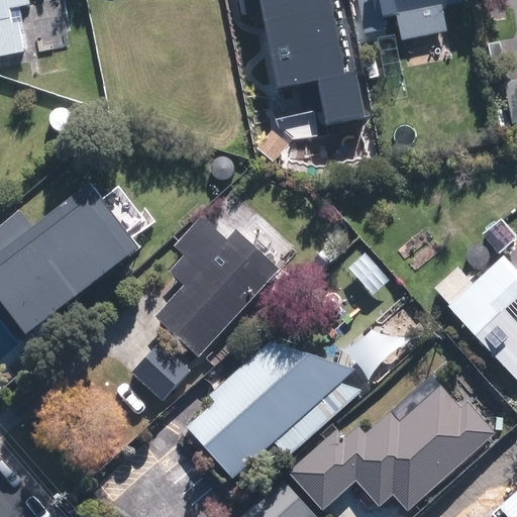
[(35,4),(34,0),(0,0),(0,57),(31,53),(23,6),(35,4)]
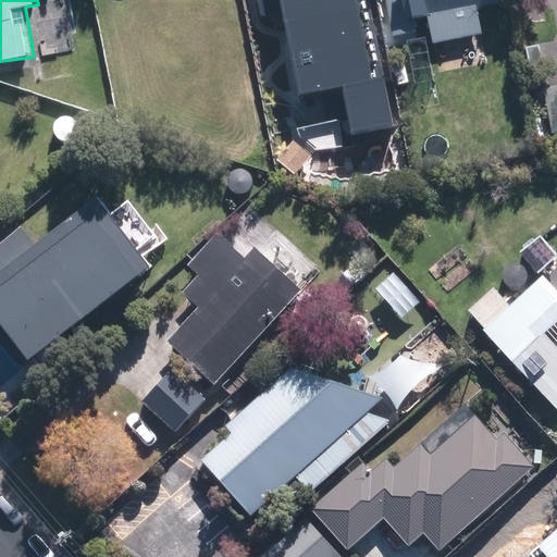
[(390,64),(376,0),(296,0),(276,3),(288,69),(318,63),(321,76),(390,64)]
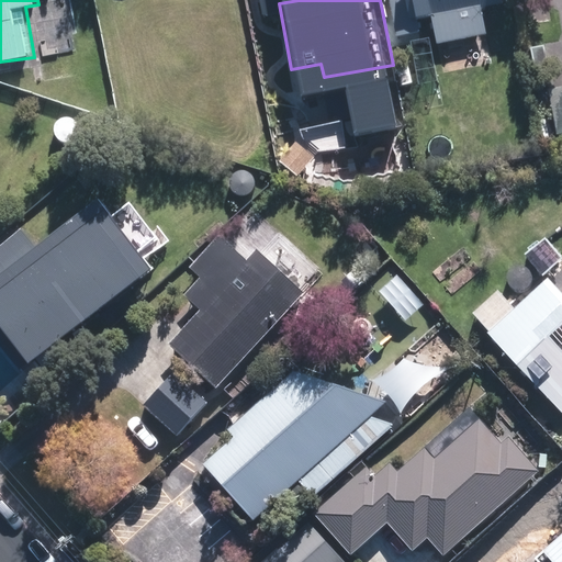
[(385,0),(393,45),(422,40),(418,21),(437,18),(441,44),(486,36),(482,13),(508,9),(506,0),(385,0)]
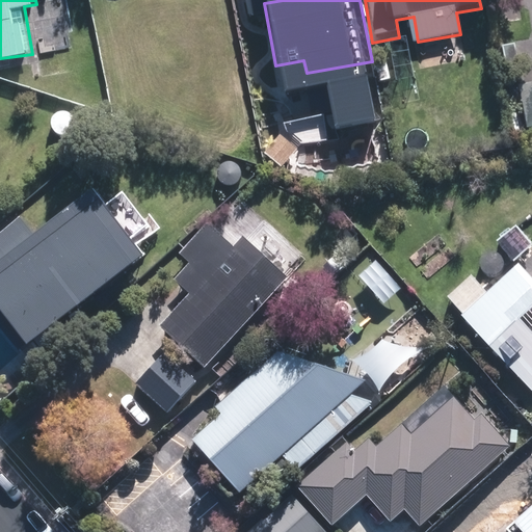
[(69,51),(35,57),(38,77),(72,71),(69,51)]
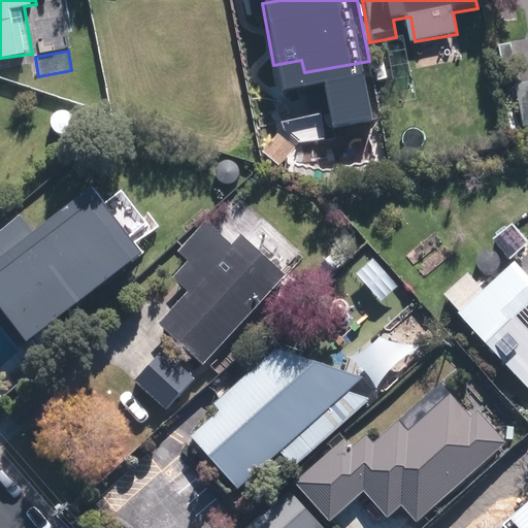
[(527,83),(515,86),(522,128),(527,126),(527,83)]
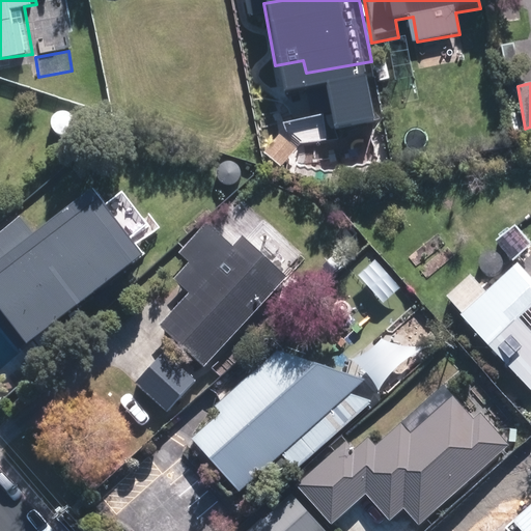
[(0,304),(35,346),(146,255),(91,190),(37,233),(22,215),(0,232),(0,304)]
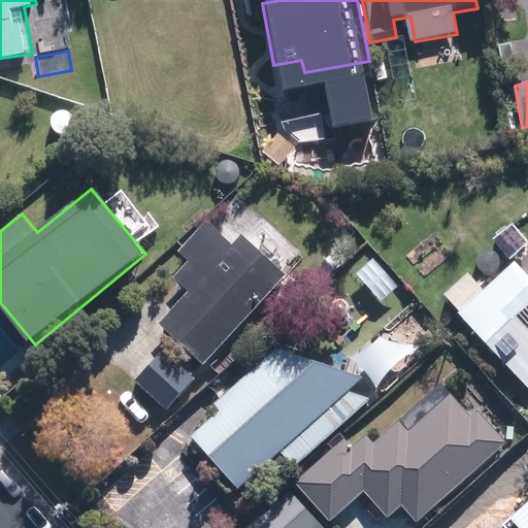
[(206,366),(288,275),(246,237),(235,250),(207,224),(178,256),(189,265),(177,276),(193,291),(162,326),(206,366)]
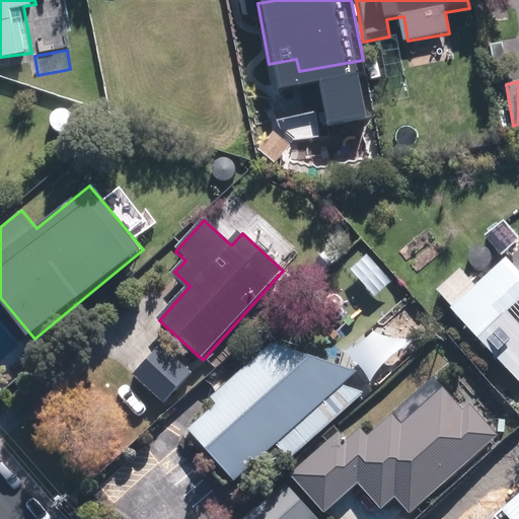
[(518,235),(505,220),(488,234),(507,256),(518,245),(518,235)]
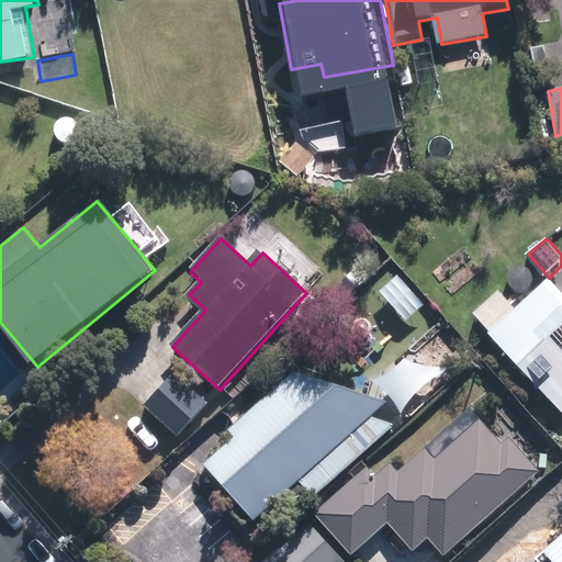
[(499,292),(474,314),(561,414),(561,301),(547,284),(516,311),(499,292)]
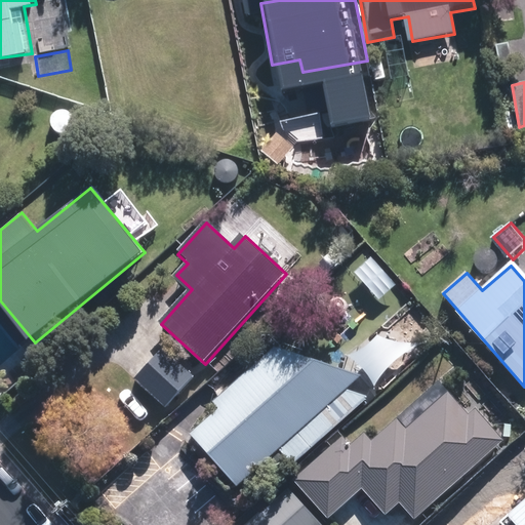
[(194,380),(162,349),(130,380),(163,412),(194,380)]
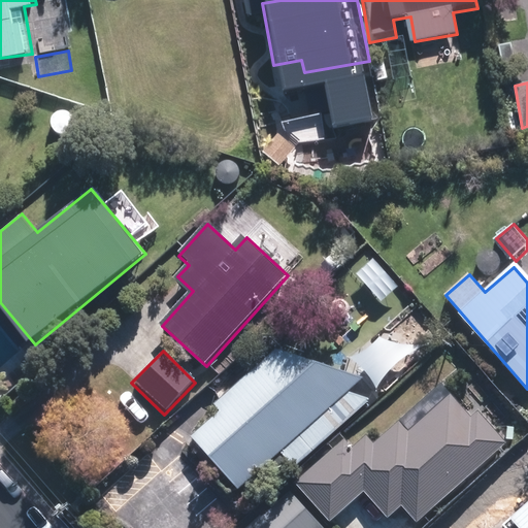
[(350,392),(363,381),(283,353),(189,434),(237,490),(282,452),(350,392)]
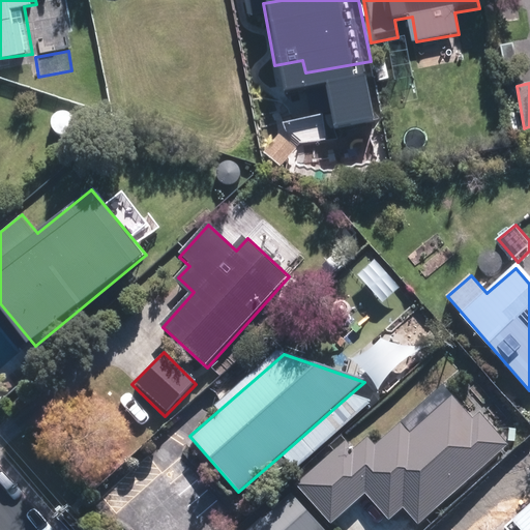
[(334,450),(295,484),(329,525),(365,494),(388,520),(404,506),(418,524),(512,442),(487,412),(476,421),(445,384),(378,442),(370,433),(358,443),(348,431),(330,445),(334,450)]
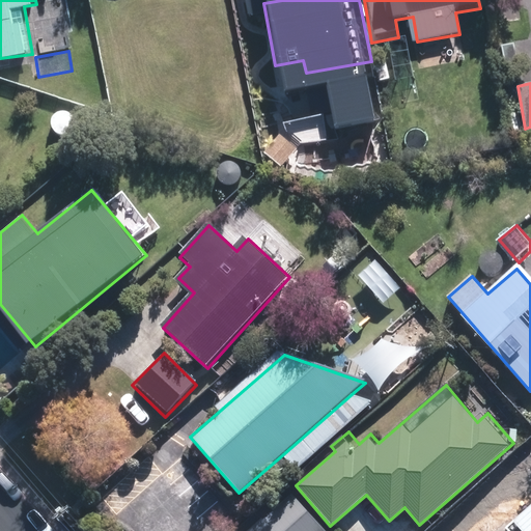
[(373,403),(352,394),(283,454),(297,470),(373,403)]
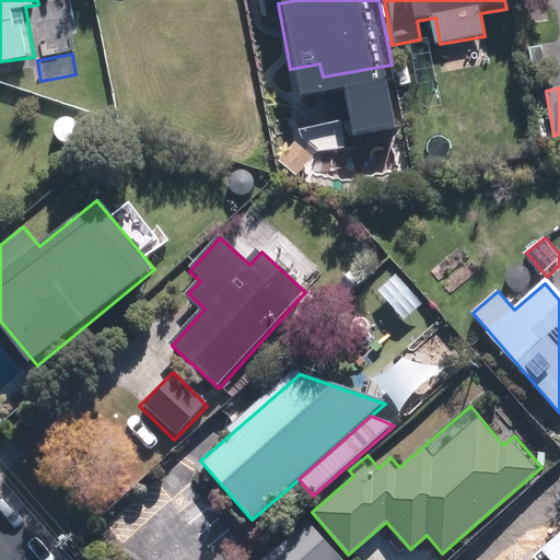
[(559,528),(559,475),(558,473),(513,514),(543,546),(559,528)]
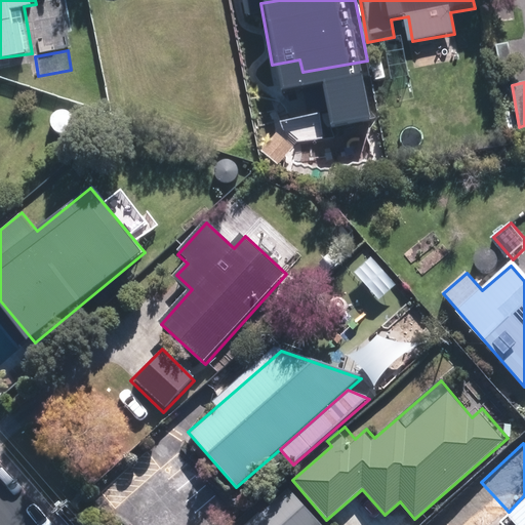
[(322,524),(288,488),(248,524),(322,524)]
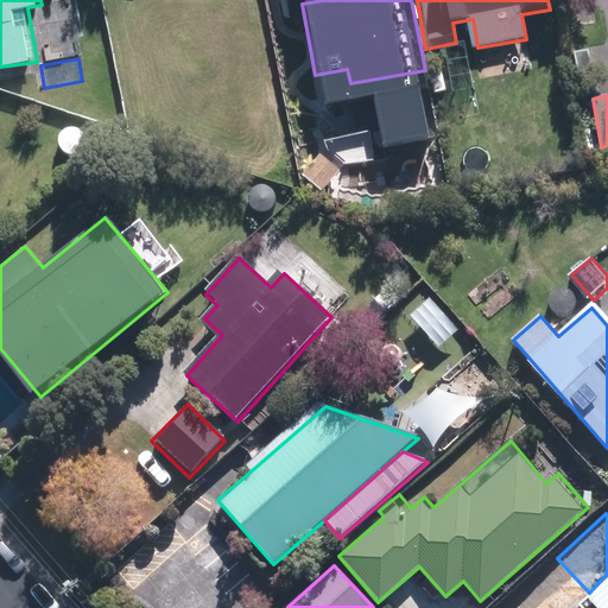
[(607,607),(607,586),(583,607),(607,607)]
